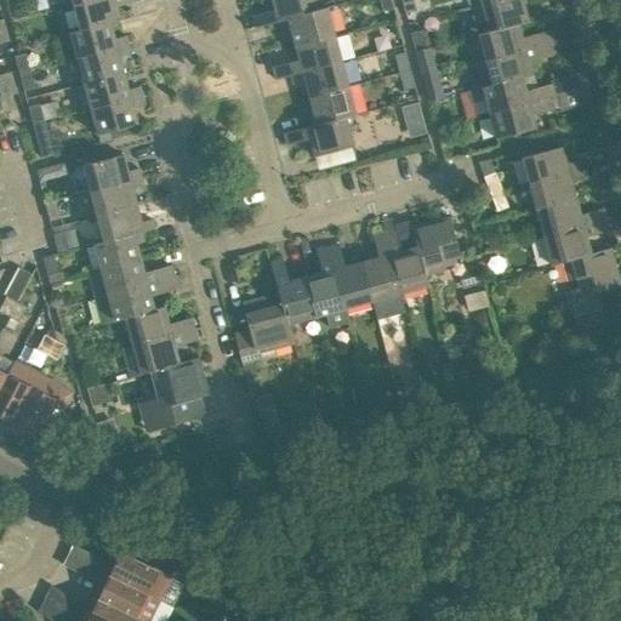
[(23,0),(21,0),(10,3),(15,18),(28,15),(23,0)]
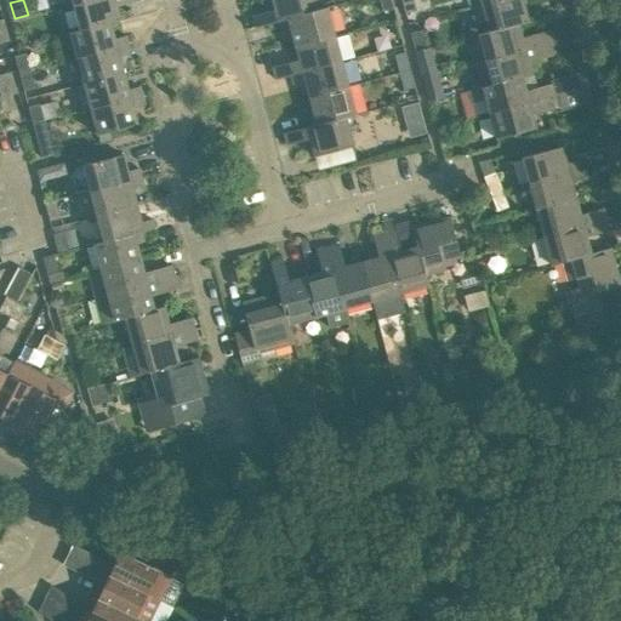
[(96,0),(74,6),(81,29),(73,32),(73,34),(113,24),(112,21),(119,20),(115,6),(136,0),(96,0)]
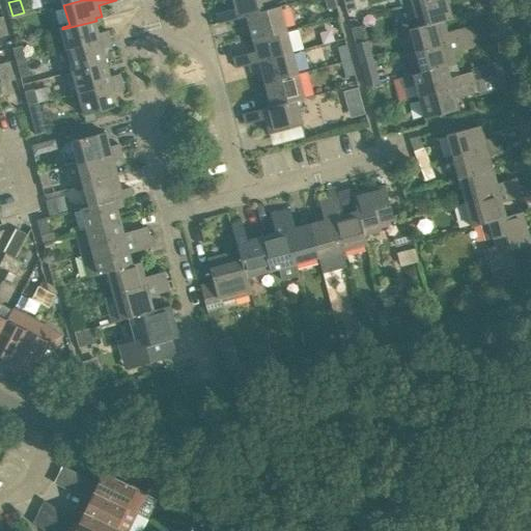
[(272,9),(269,0),(233,0),(236,8),(218,14),(220,24),(247,17),(272,9)]
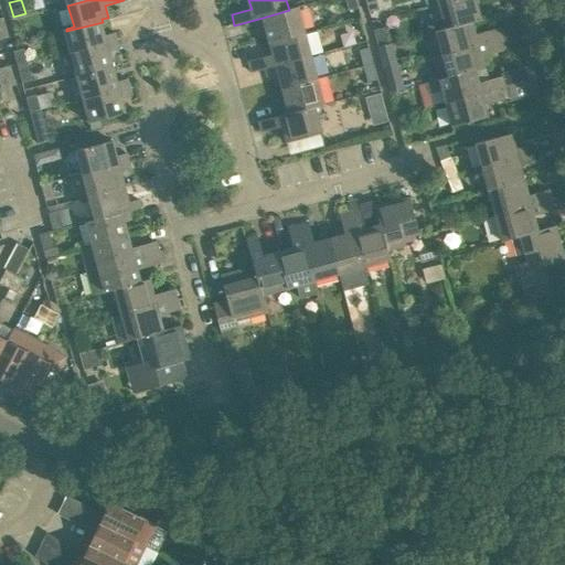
[(344,0),(348,11),(355,9),(353,0),(344,0)]
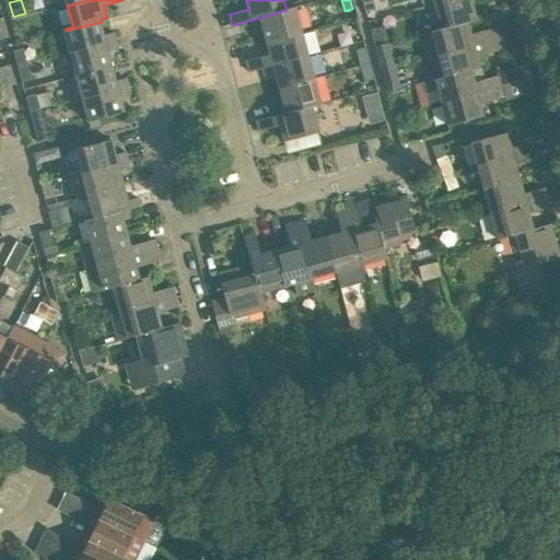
[(372,0),(361,0),(365,13),(375,10),(372,0)]
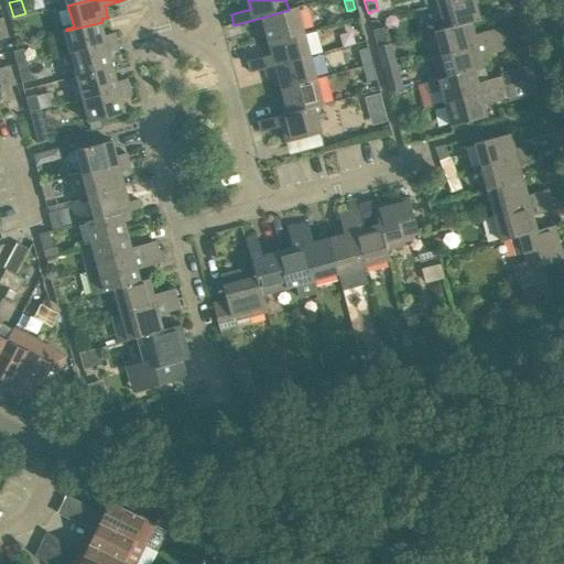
[(477,15),(472,0),(440,0),(427,3),(432,23),(440,21),(441,25),(477,15)]
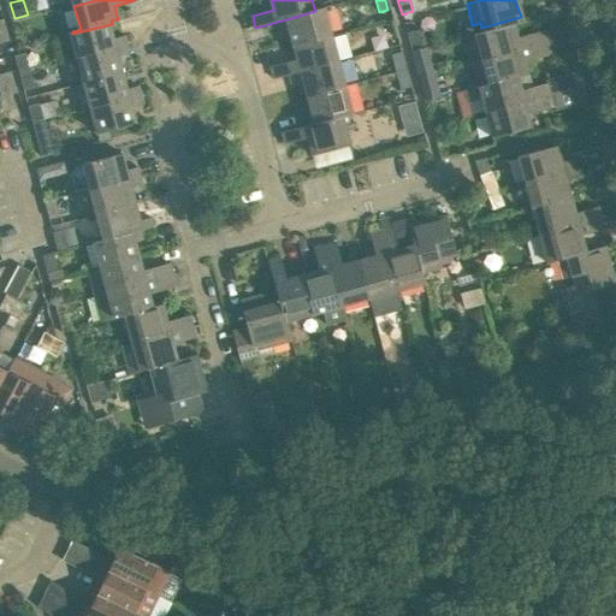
[(315,11),(286,19),(294,47),(332,36),(325,9),(315,11)]
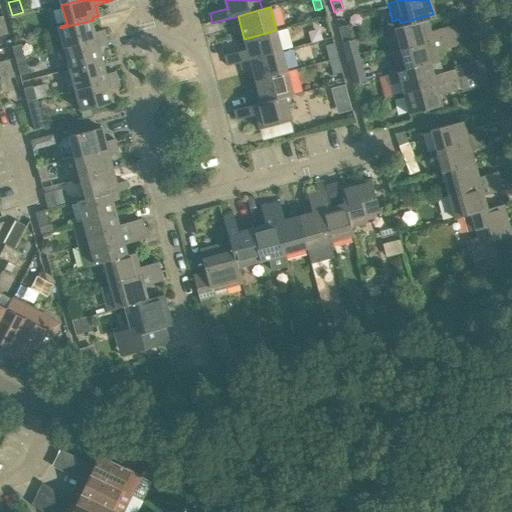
[(433,14),(400,23),(401,26),(393,29),(399,50),(453,36),(450,27),(428,32),(426,22),(434,20),(433,14)]
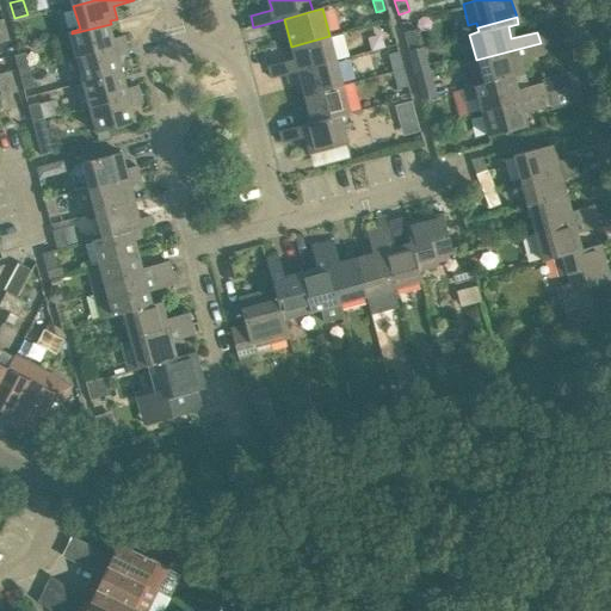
[(115,39),(111,24),(72,34),(79,57),(129,44),(127,36),(115,39)]
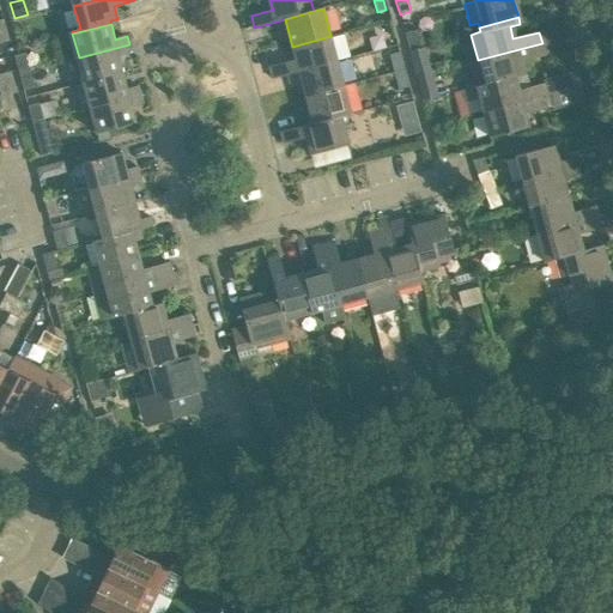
[(408,50),(419,48),(414,30),(404,32),(408,50)]
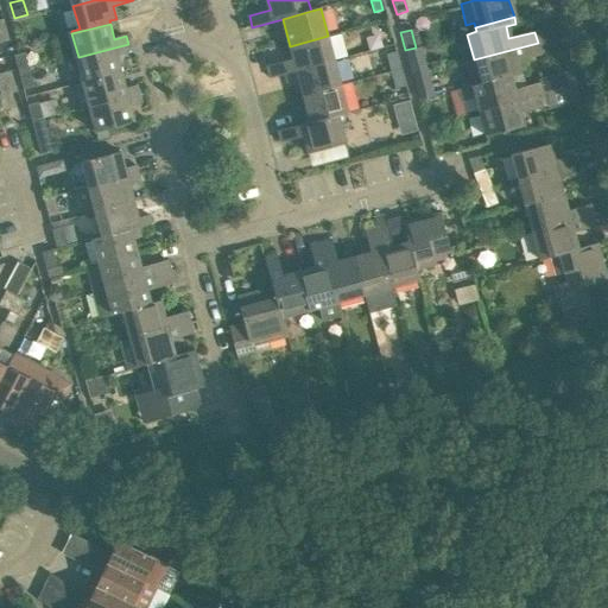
[(328,36),(290,46),(293,58),(268,65),(272,77),(297,70),(335,61),(328,36)]
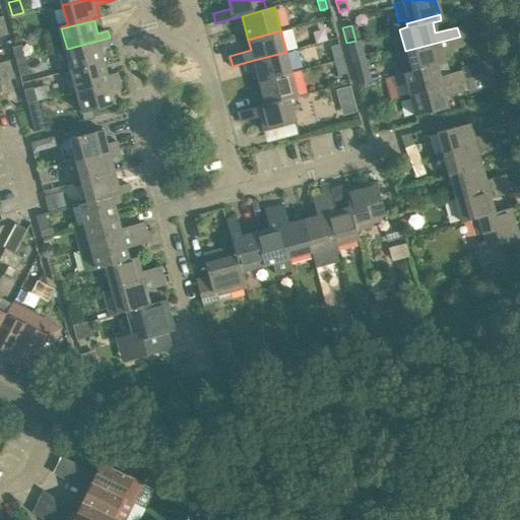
[(223,37),(203,42),(205,51),(225,46),(223,37)]
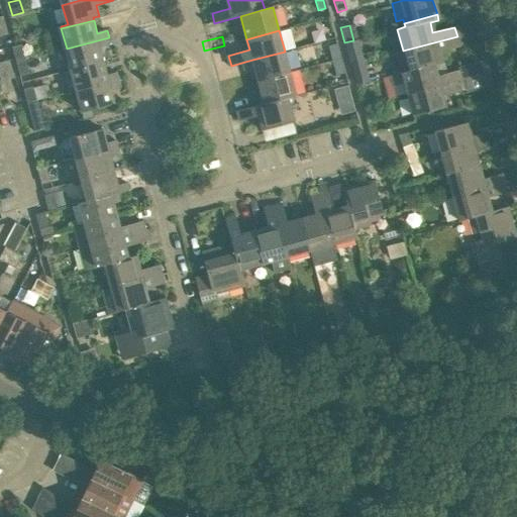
[(457,36),(403,50),(395,53),(401,74),(440,63),(437,53),(459,46),(457,36)]
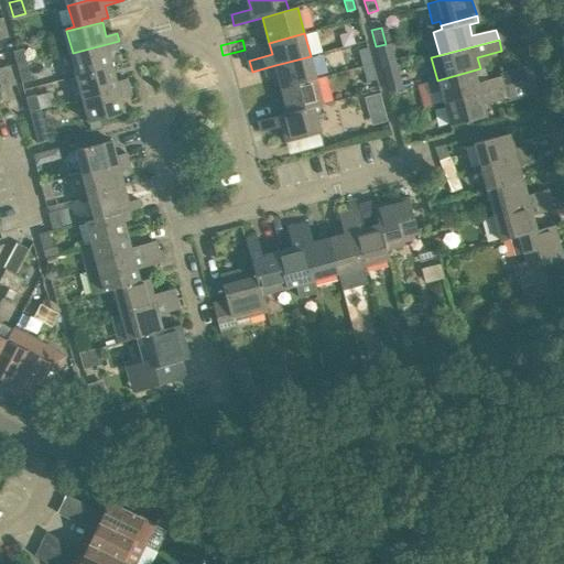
[(121,49),(119,41),(73,53),(78,76),(115,67),(110,52),(121,49)]
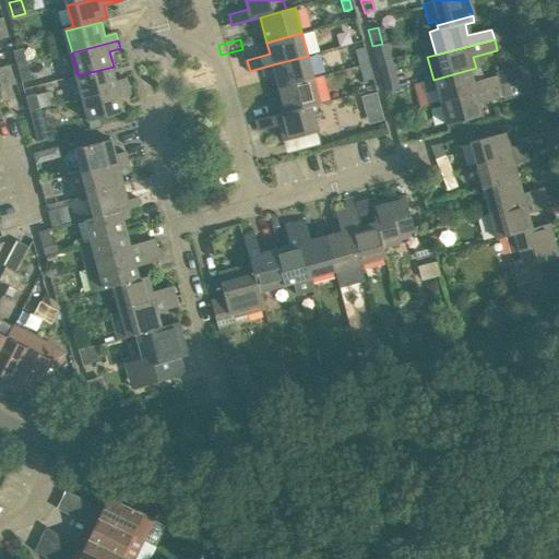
[(385,43),(382,44),(372,46),(379,69),(391,66),(385,43)]
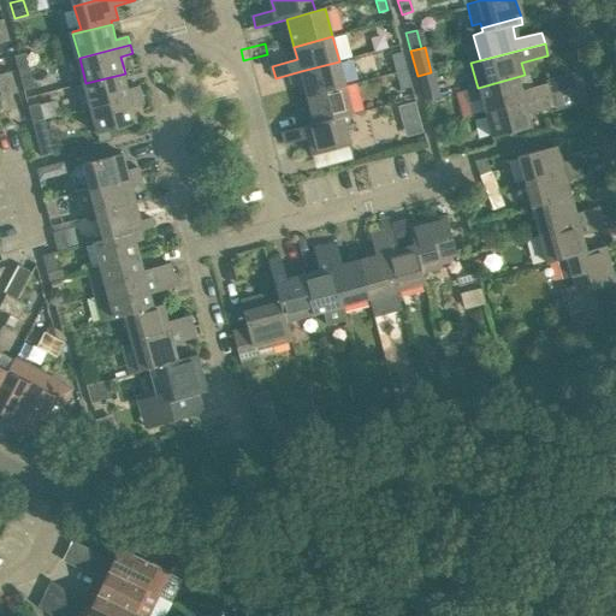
[(18,73),(30,71),(25,53),(13,55),(18,73)]
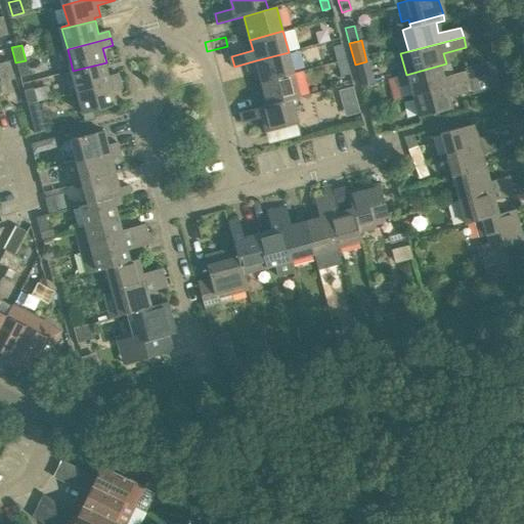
[(337,62),(344,60),(340,45),(332,47),(337,62)]
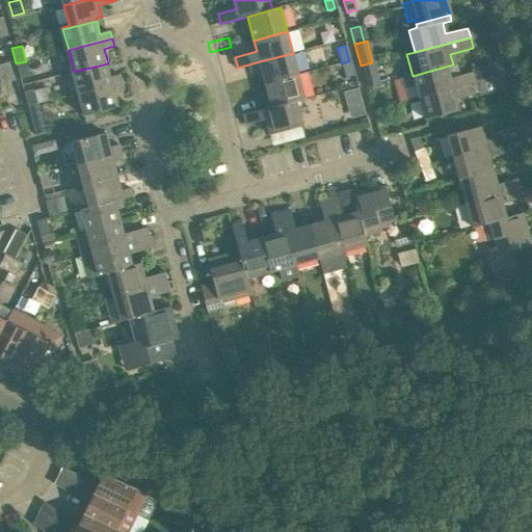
[(299,76),(293,53),(260,61),(266,85),(299,76)]
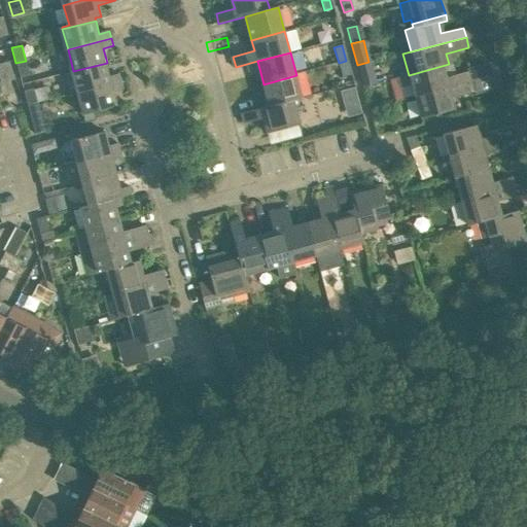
[(26,61),(15,63),(20,78),(30,75),(26,61)]
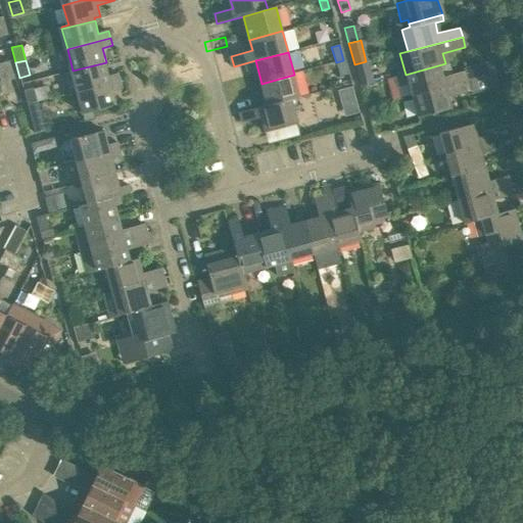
[(343,60),(336,62),(339,77),(347,75),(343,60)]
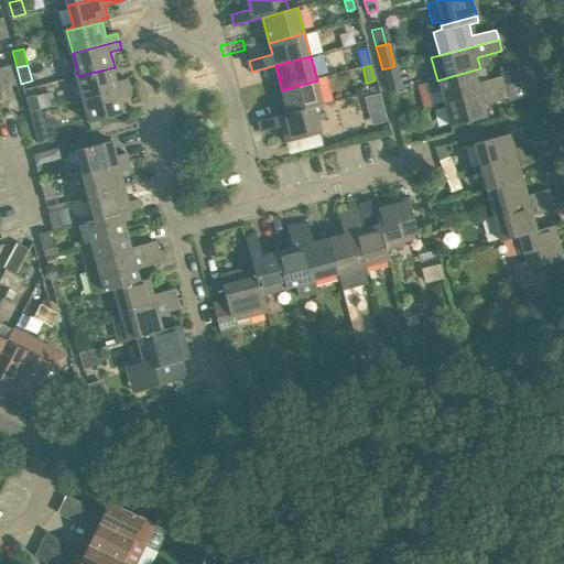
[(401,89),(394,66),(382,69),(388,93),(394,90),(401,89)]
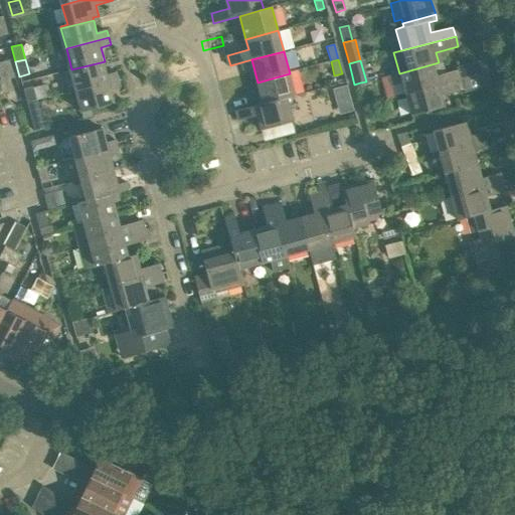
[(439,62),(399,73),(388,76),(391,87),(402,84),(404,95),(486,72),(483,60),(455,67),(456,70),(435,76),(432,65),(439,63),(439,62)]
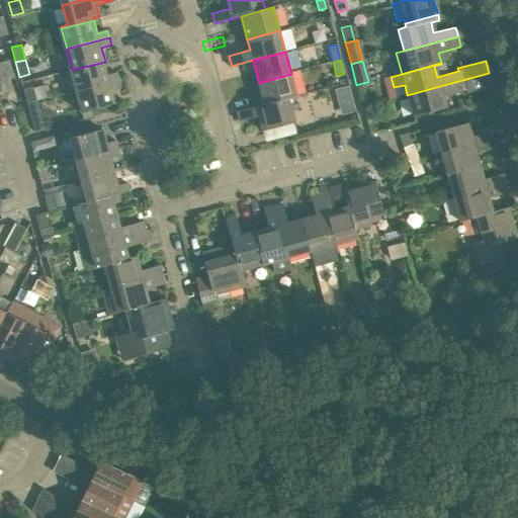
[(105,62),(72,70),(66,72),(71,94),(78,92),(120,80),(118,72),(108,75),(105,62)]
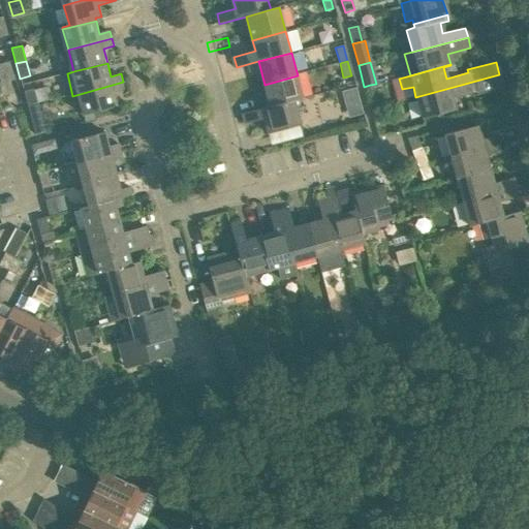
[(8,71),(0,73),(0,84),(10,81),(8,71)]
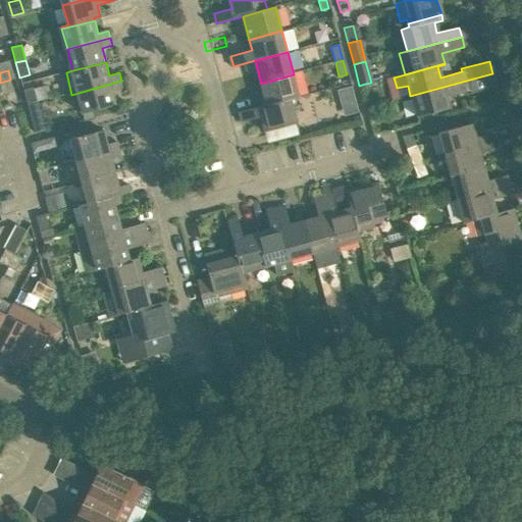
[(492,73),(410,96),(416,117),(448,108),(446,98),(467,92),(468,94),(497,87),(492,73)]
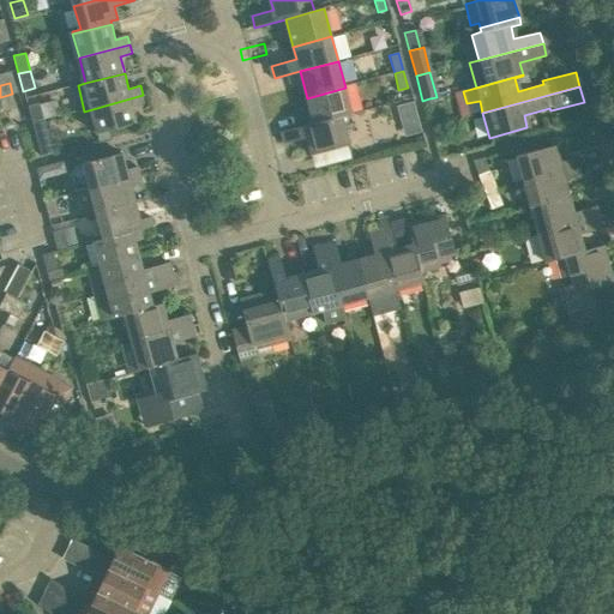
[(345,88),(307,98),(314,124),(283,132),(284,133),(343,118),(353,115),(345,88)]
